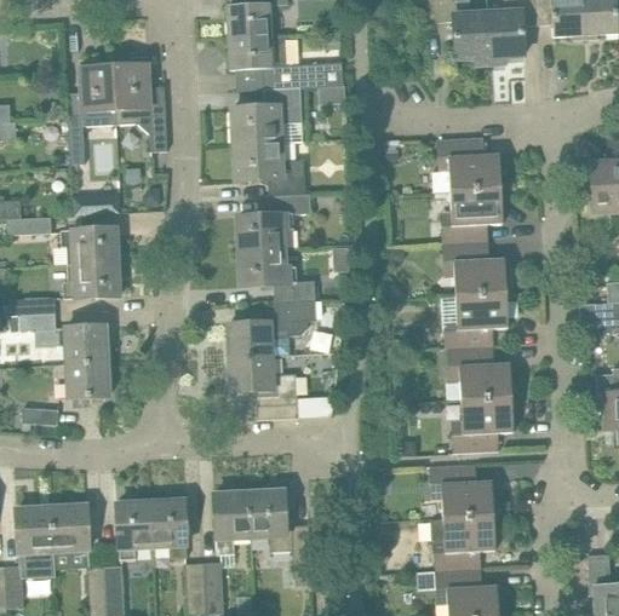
[(229,36),(271,35),(270,4),(288,3),(288,0),(261,0),(261,4),(228,5),(229,36)]
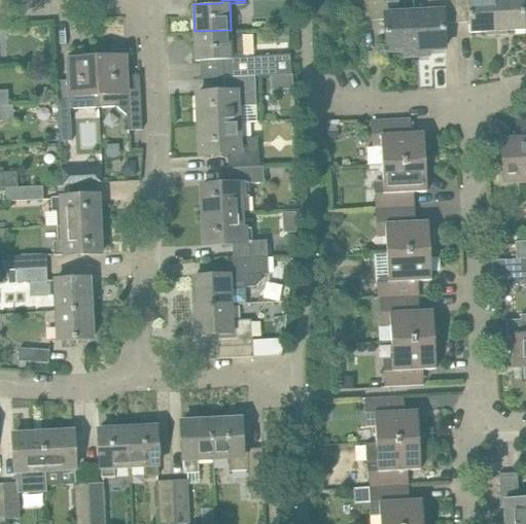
[(418,54),(415,10),(401,10),(400,0),(364,0),(365,18),(386,16),(388,49),(405,48),(405,55),(418,54)]
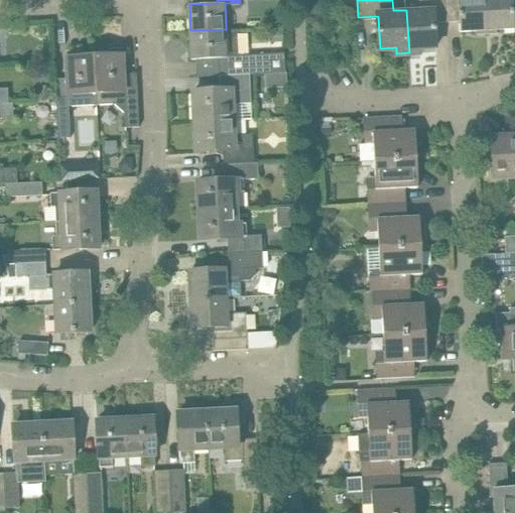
[(419,0),(420,9),(406,10),(409,52),(420,51),(420,46),(436,45),(434,20),(447,19),(445,0),(419,0)]
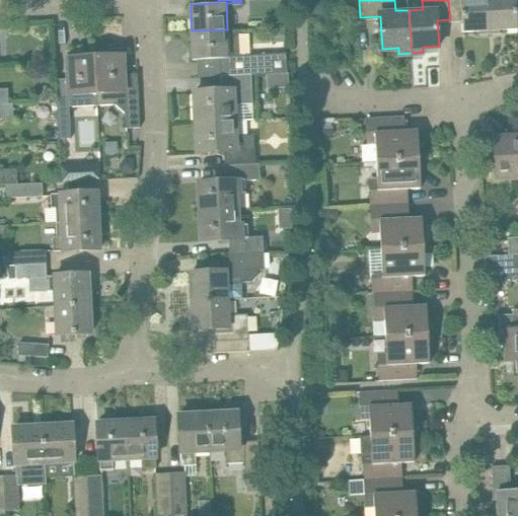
[(448,0),(450,19),(463,19),(463,29),(491,28),(489,0),(448,0)]
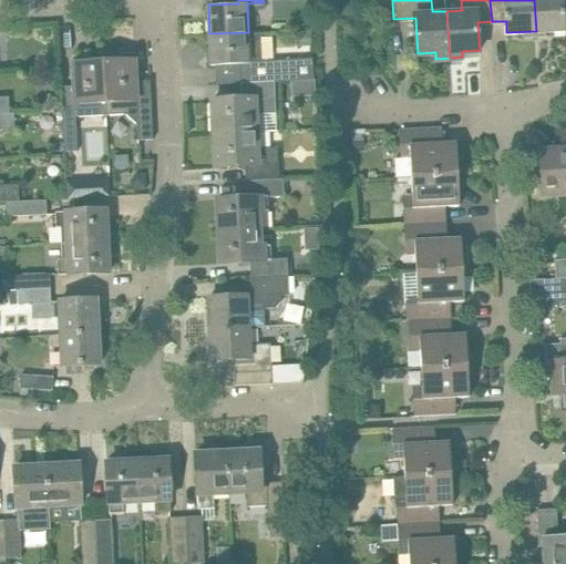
[(534,0),(536,31),(565,30),(565,18),(565,0),(534,0)]
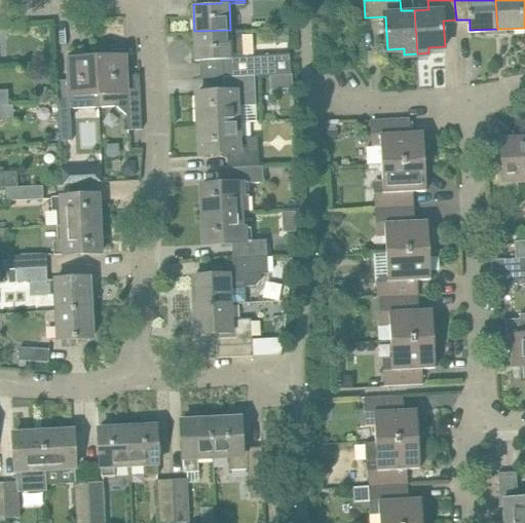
[(289,27),(276,27),(277,39),(290,39),(289,27)]
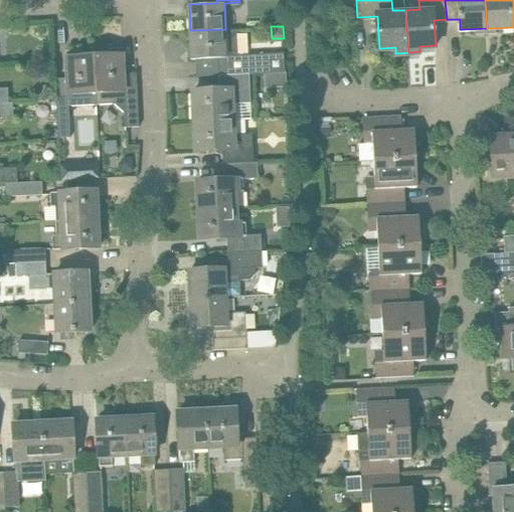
[(237,28),(225,29),(190,30),(192,56),(218,55),(219,73),(249,71),(286,70),(285,50),(238,53),(237,28)]
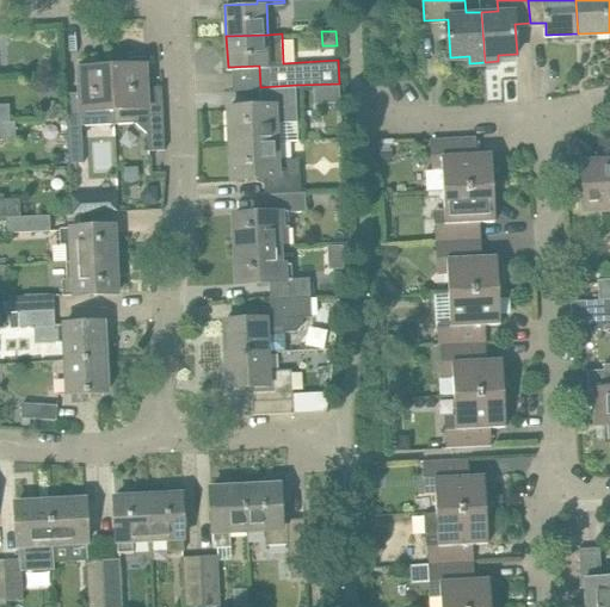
[(112,64),(115,107),(147,106),(149,148),(166,148),(162,84),(147,85),(146,55),(131,56),(131,63),(112,64)]
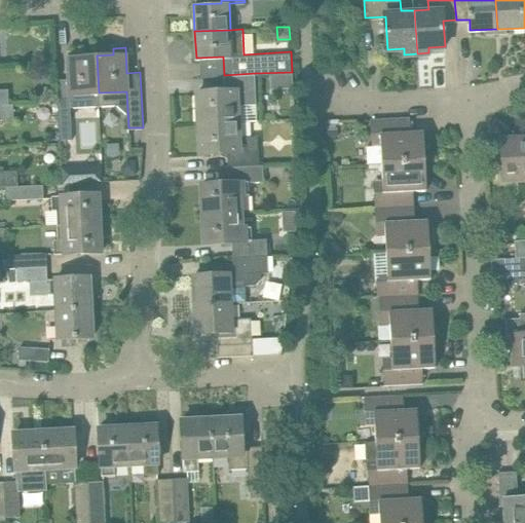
[(99,92),(97,55),(81,57),(80,49),(68,50),(69,71),(70,94),(99,92)]
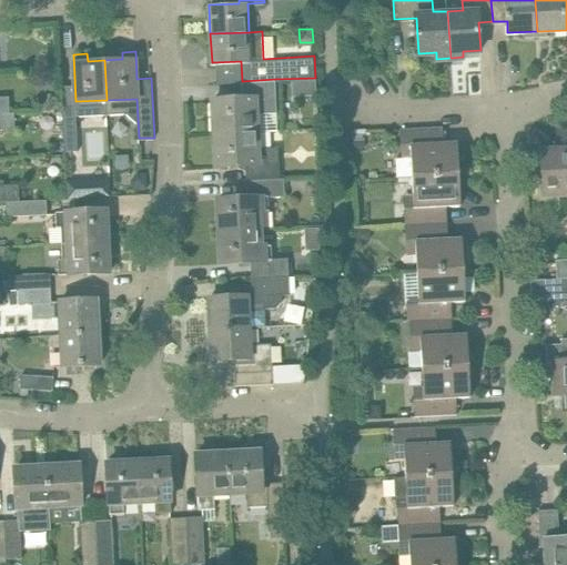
[(53,74),(40,76),(41,83),(47,88),(54,88),(53,74)]
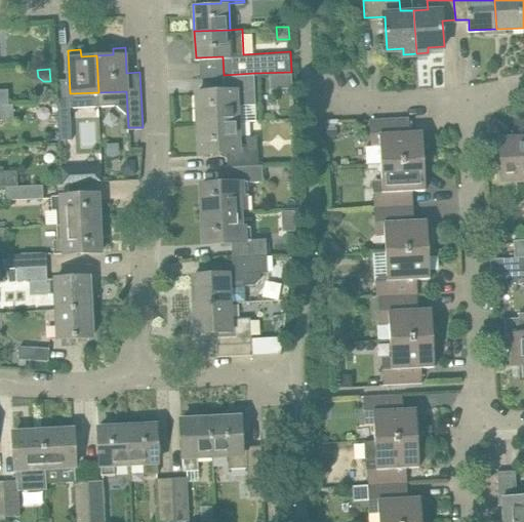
[(254,73),(224,75),(225,89),(197,90),(199,121),(238,119),(237,104),(256,103),(254,73)]
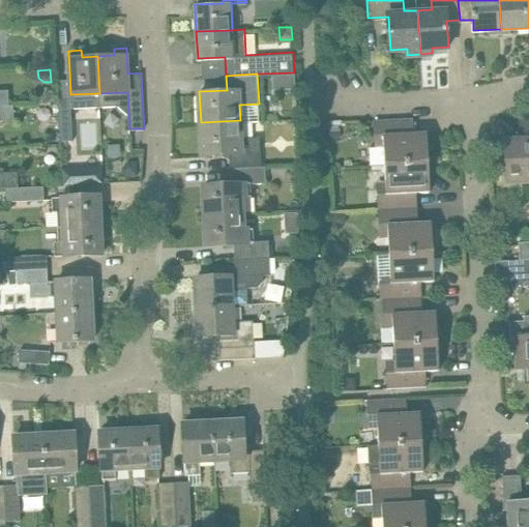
[(0,104),(9,104),(9,88),(0,87),(0,104)]
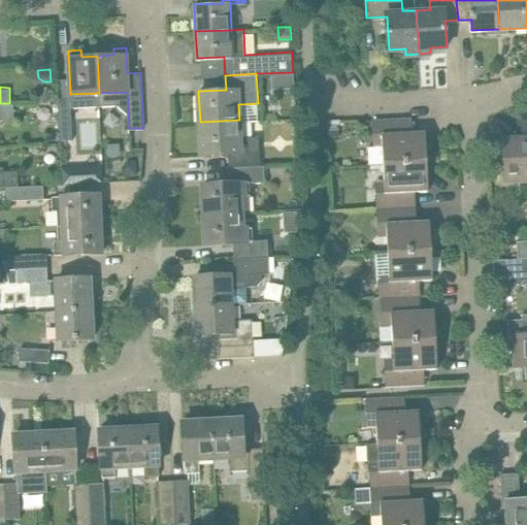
[(72,131),(71,98),(58,99),(60,132),(72,131)]
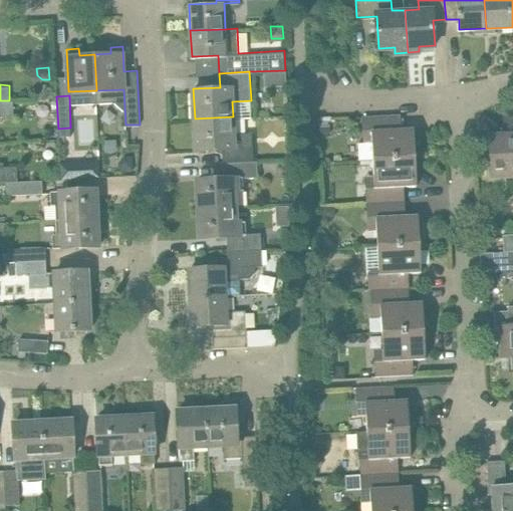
[(13,100),(9,100),(0,100),(0,114),(14,114),(13,100)]
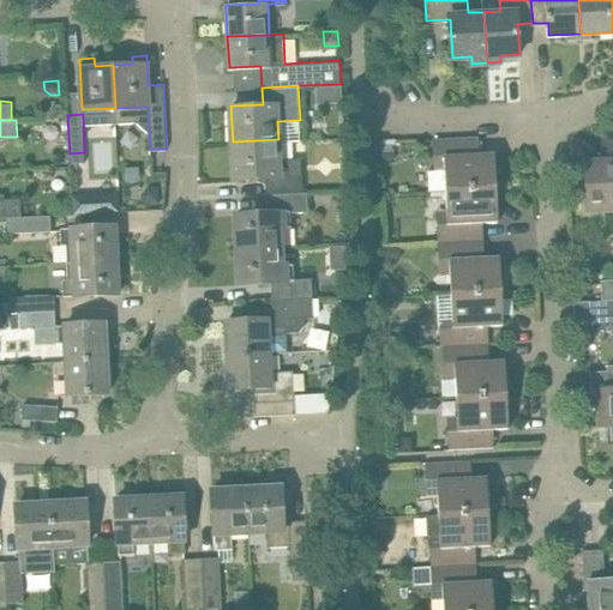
[(446,188),(497,186),(494,151),(480,152),(479,134),(433,137),(434,156),(445,156),(446,188)]
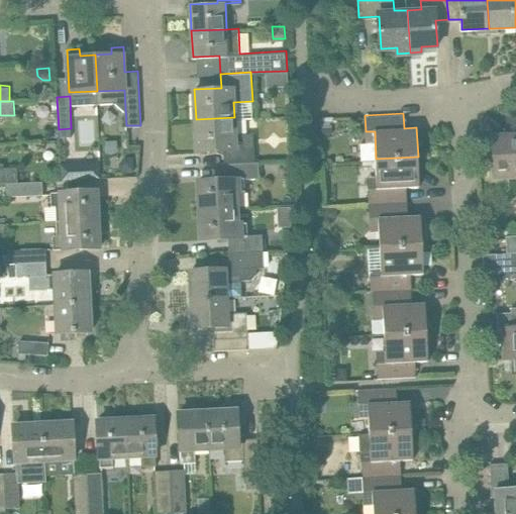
[(235,133),(234,117),(196,119),(197,149),(224,148),(225,163),(255,161),(253,132),(235,133)]
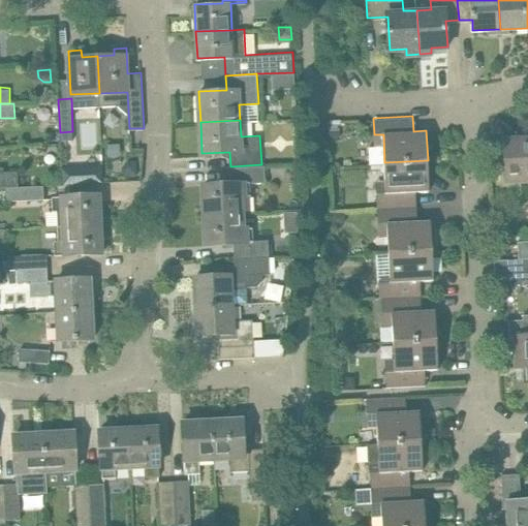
[(328,121),(328,136),(338,136),(338,121),(328,121)]
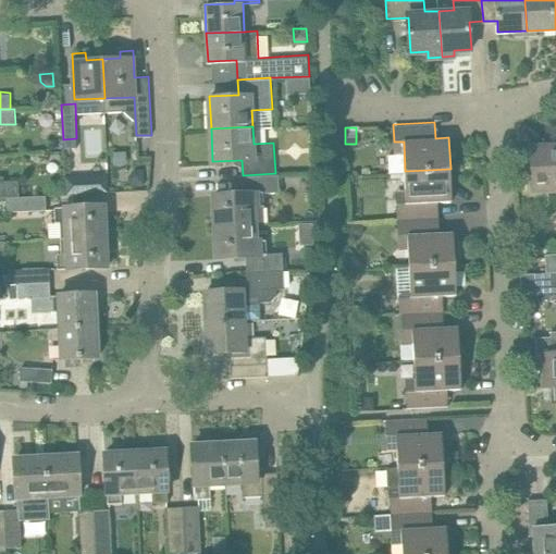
[(555,143),(543,145),(544,158),(533,159),(535,206),(550,206),(548,188),(555,187),(555,143)]
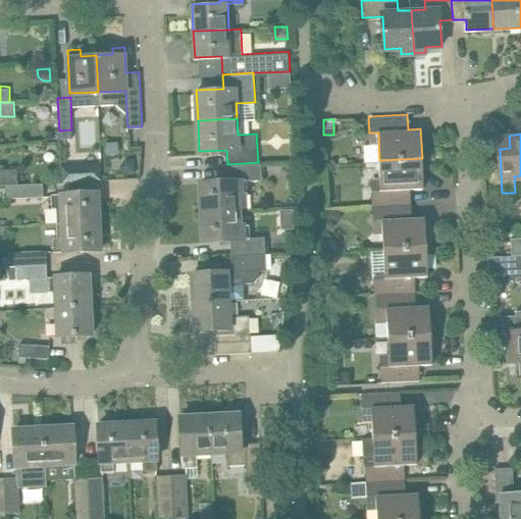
[(127,157),(121,163),(121,171),(135,170),(135,156),(127,157)]
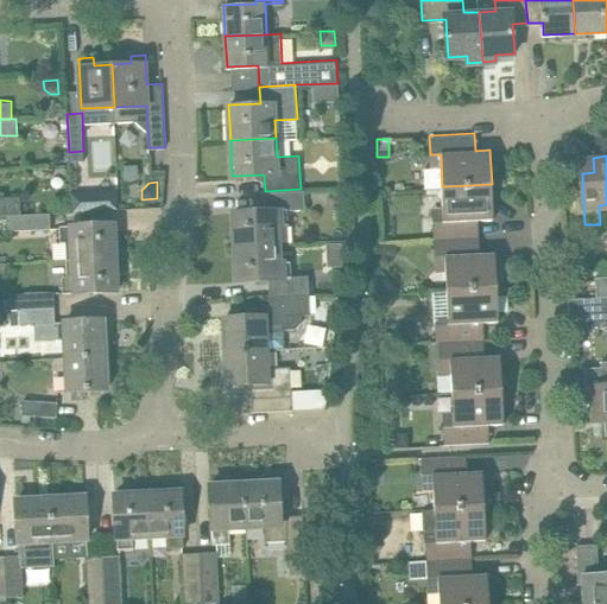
[(492,184),(442,186),(444,220),(432,221),(434,240),(470,237),(470,220),(493,217),(492,184)]
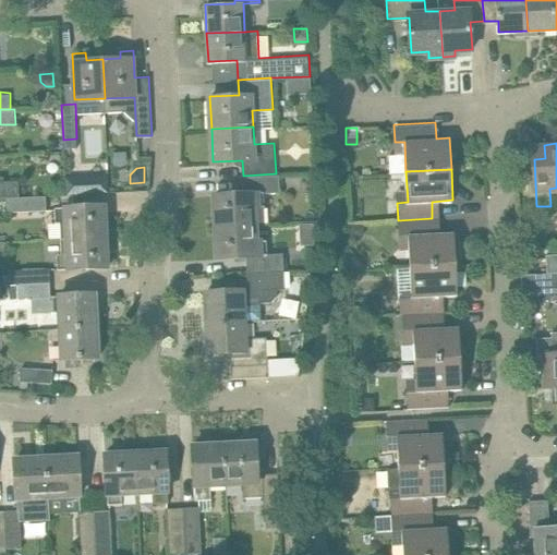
[(107,172),(65,175),(67,192),(108,190),(107,172)]
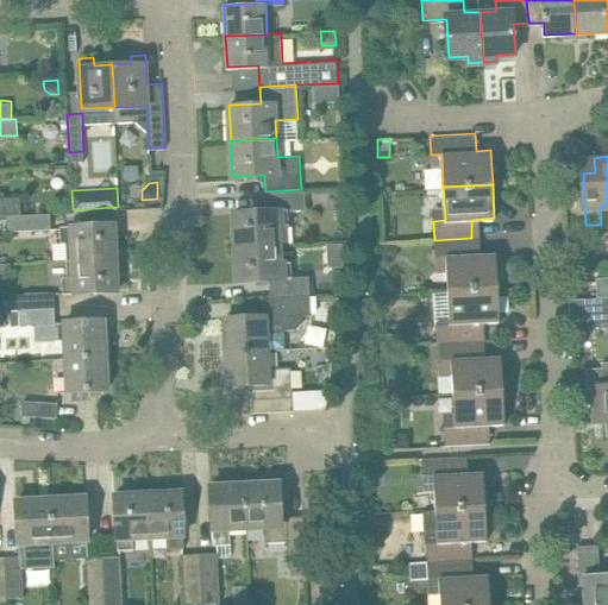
[(306,189),(301,189),(265,191),(265,209),(234,210),(236,245),(280,243),(279,225),(289,224),(289,209),(306,208),(306,189)]
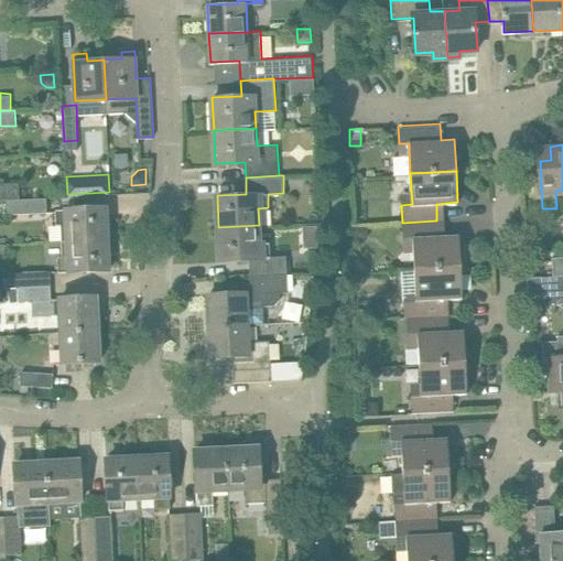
[(0,198),(7,198),(19,198),(18,181),(0,181),(0,198)]
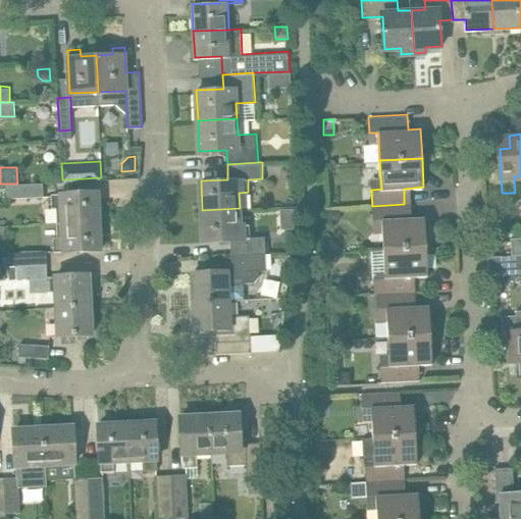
[(43,182),(17,184),(6,184),(7,197),(44,195),(43,182)]
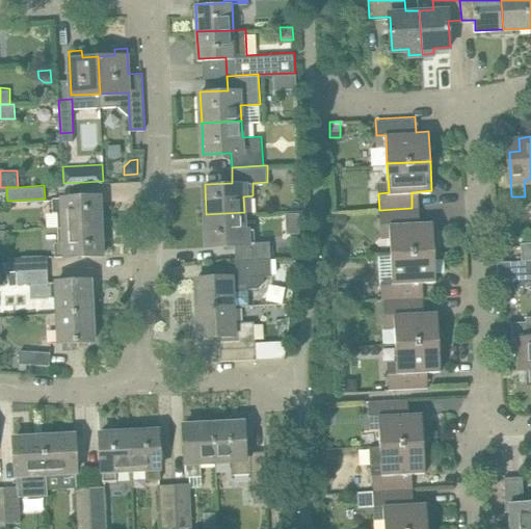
[(63,227),(102,225),(101,194),(52,197),(53,211),(62,211),(63,227)]
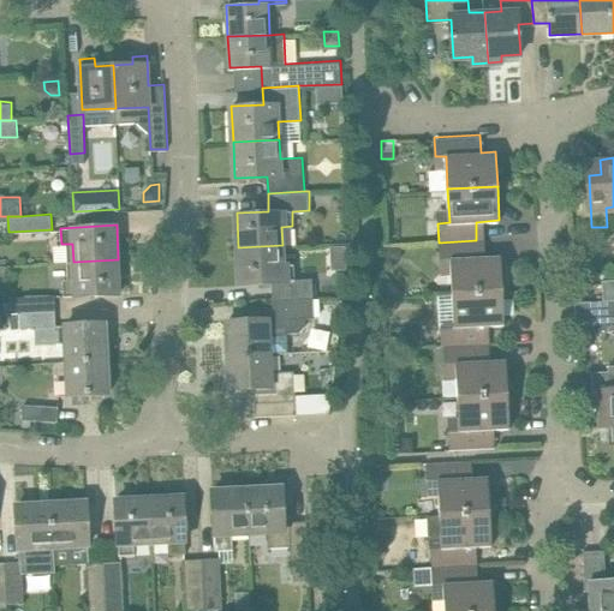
[(476,240),(439,243),(440,259),(451,259),(452,293),(502,291),(501,256),(477,256),(476,240)]
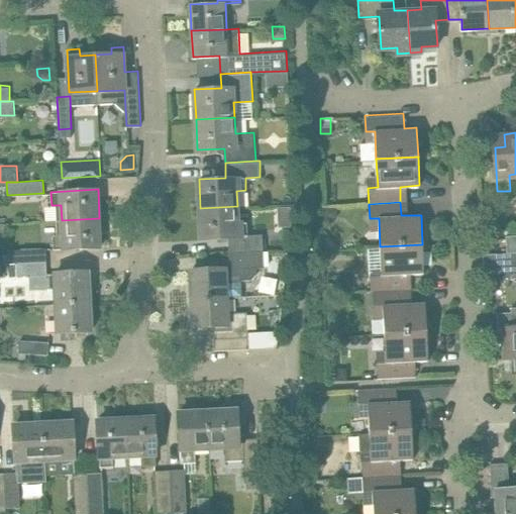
[(237,206),(200,208),(201,237),(228,236),(229,251),(264,249),(263,233),(247,234),(247,221),(237,222),(237,206)]
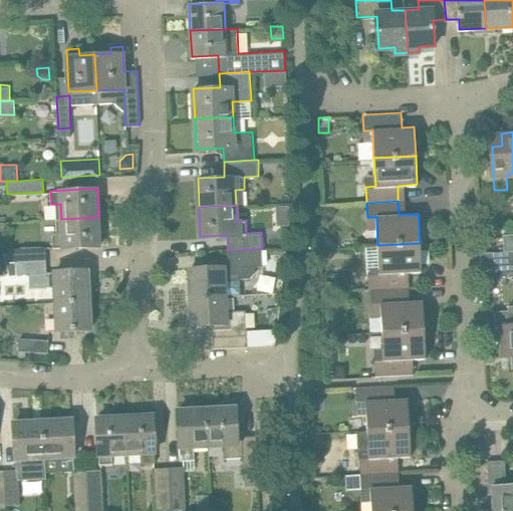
[(335,206),(323,207),(324,219),(330,218),(336,212),(335,206)]
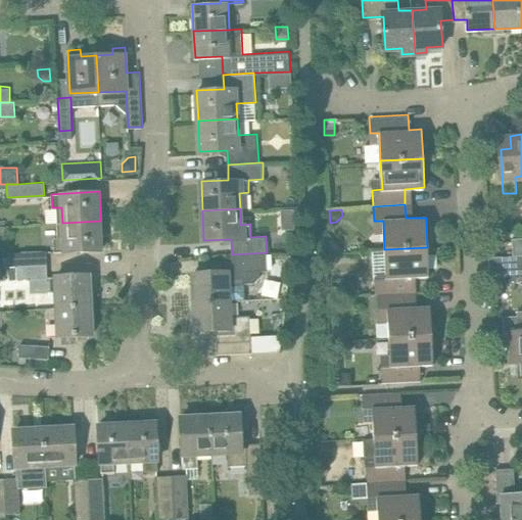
[(100,221),(62,223),(63,237),(53,237),(54,251),(101,248),(100,221)]
